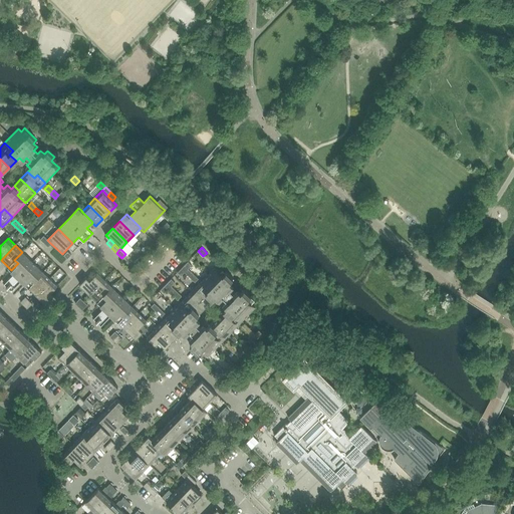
[(11,291),(22,280),(25,283),(32,277),(35,280),(43,272),(22,252),(14,260),(18,263),(11,270),(14,273),(4,284),(11,291)]
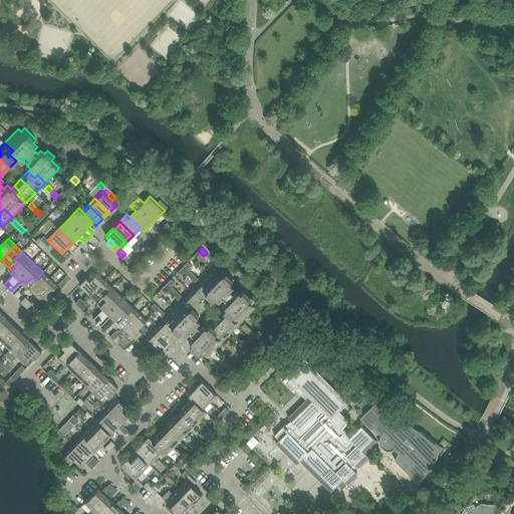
[(223,303),(227,307),(224,310),(230,316),(234,313),(242,321),(256,306),(248,299),(251,295),(244,289),(241,292),(237,288),(234,292),(232,290),(230,289),(233,285),(230,281),(233,278),(226,271),(223,275),(215,267),(201,281),(209,289),(206,293),(213,299),(216,296),(219,300),(223,296),(225,298),(226,299),(223,303)]
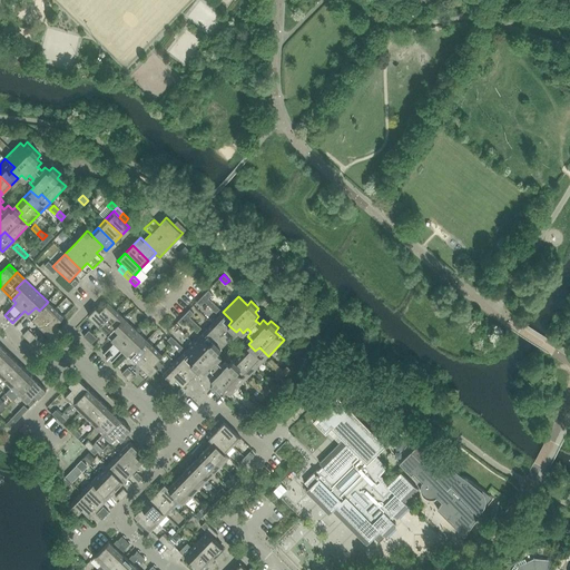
[(206,300),(205,302),(210,307),(214,303),(208,297),(206,300)]
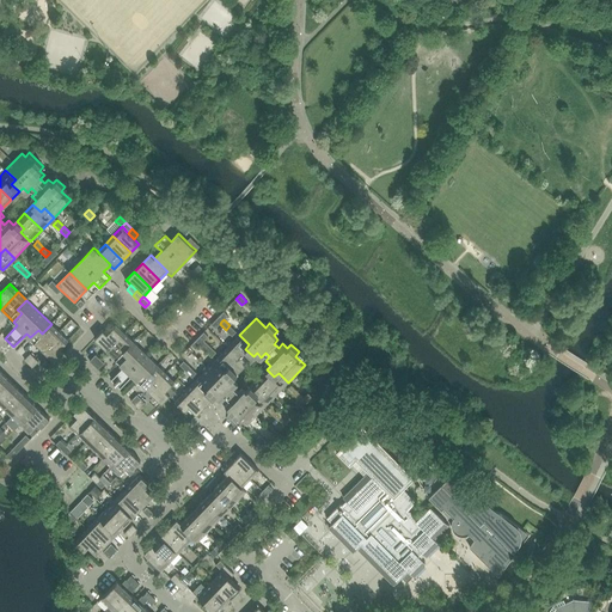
[(30,337),(42,349),(60,332),(51,324),(42,334),(38,330),(30,337)]
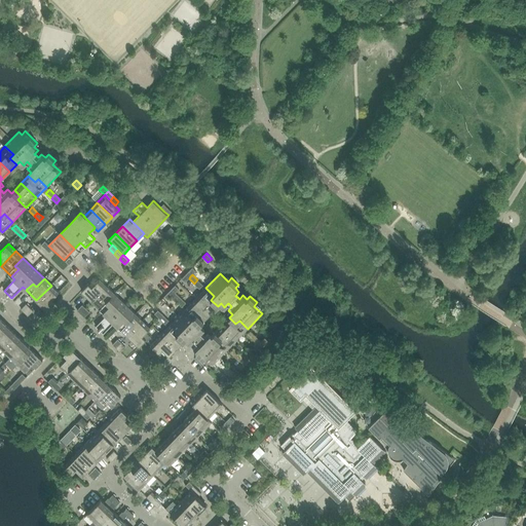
[(88,284),(81,291),(92,301),(107,287),(100,279),(91,287),(88,284)]
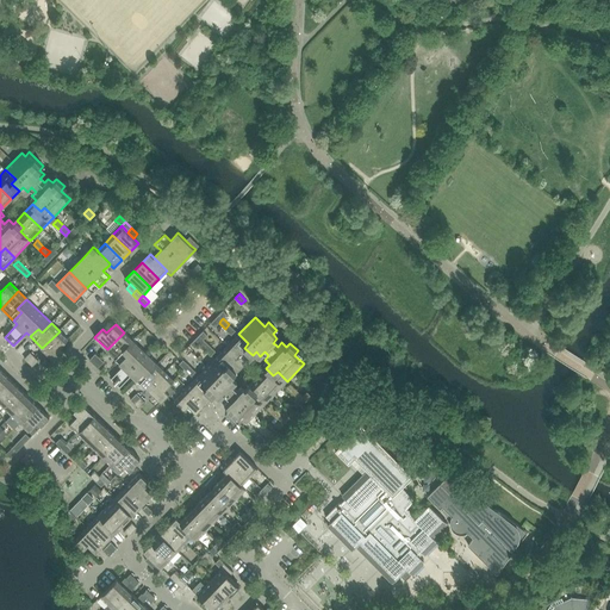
[(229,324),(225,329),(231,335),(236,331),(229,324)]
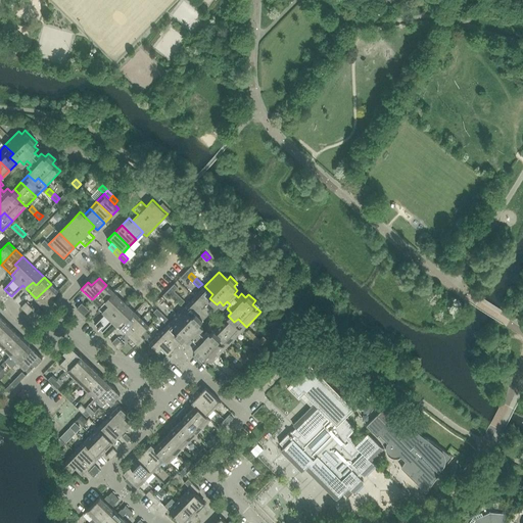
[(51,284),(36,298),(47,310),(54,302),(50,298),(58,291),(51,284)]
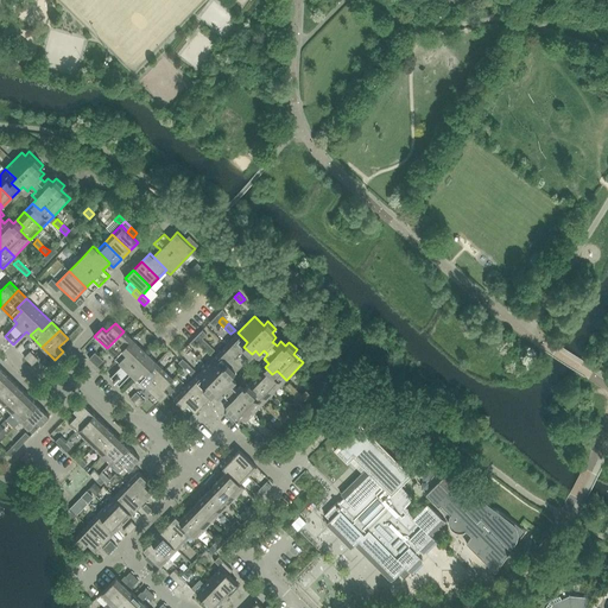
[(107,348),(119,360),(127,353),(122,348),(132,339),(124,331),(107,348)]
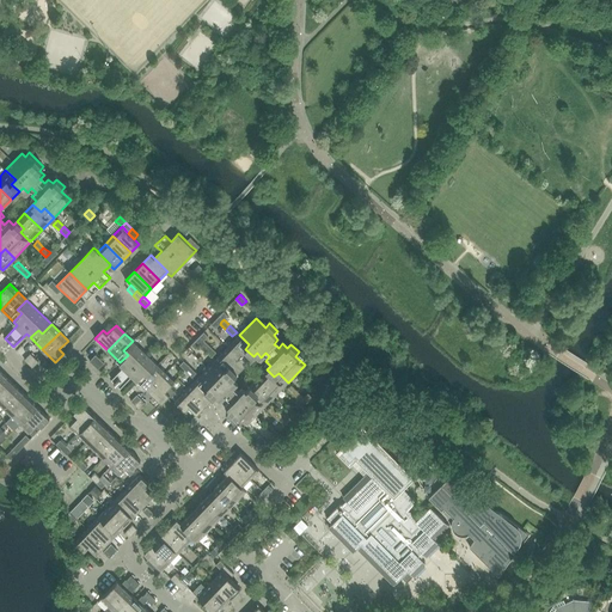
[(249,344),(239,335),(227,348),(245,365),(254,356),(245,349),(249,344)]
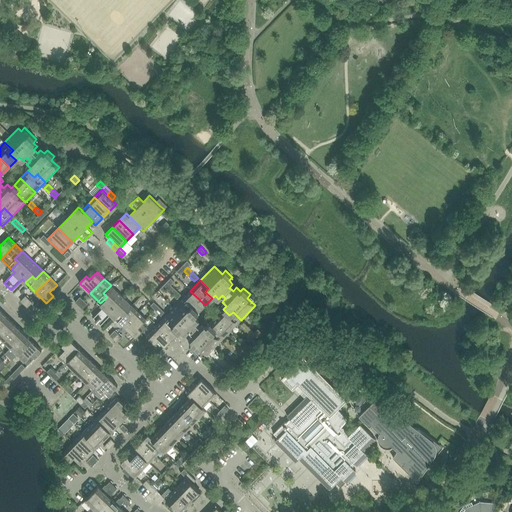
[(100,324),(111,314),(114,317),(120,310),(124,313),(132,305),(111,285),(103,293),(107,297),(100,303),(103,306),(93,317),(100,324)]
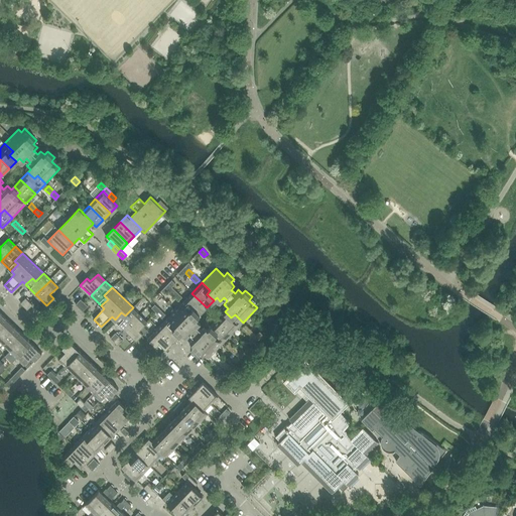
[(168,290),(173,295),(177,292),(172,287),(170,289),(168,290)]
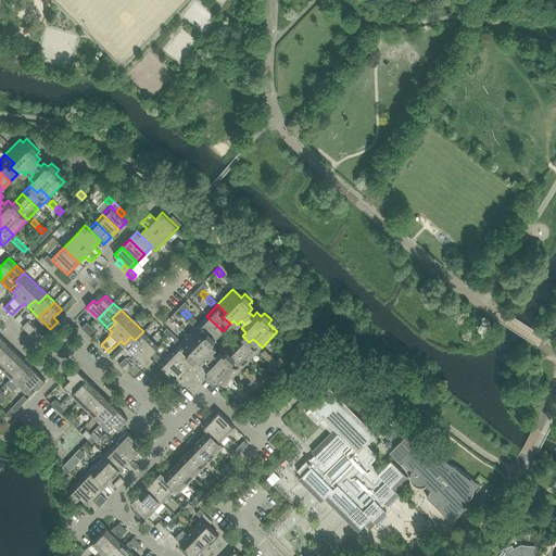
[(191,315),(187,318),(192,324),(197,320),(191,315)]
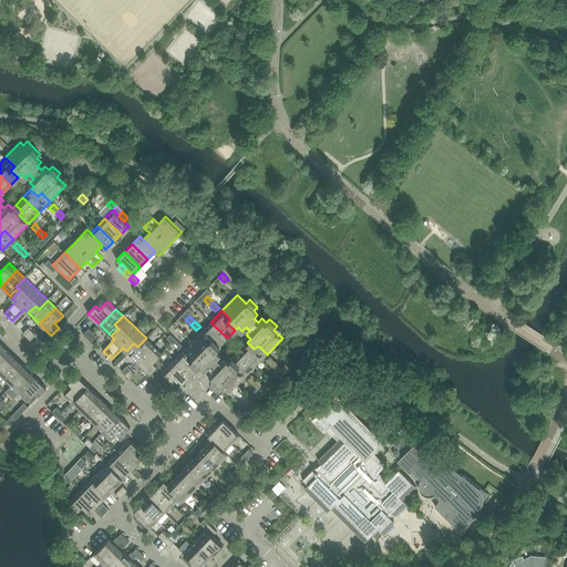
[(210,322),(199,333),(208,342),(213,338),(219,346),(227,338),(210,322)]
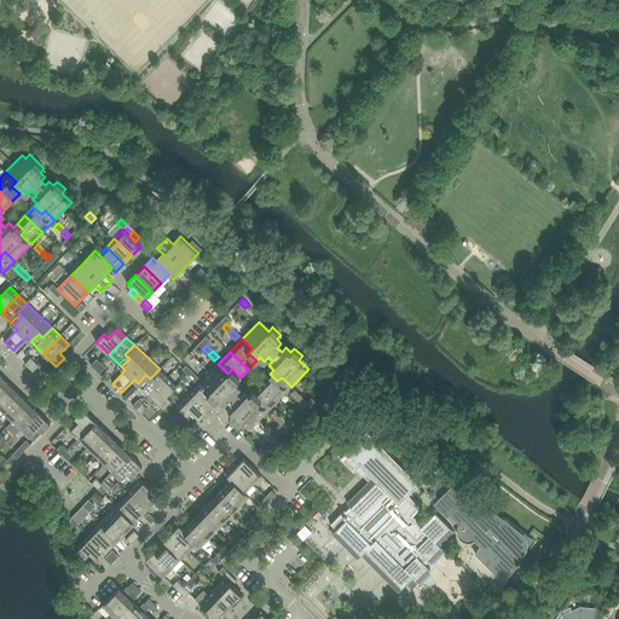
[(24,364),(29,368),(35,362),(30,357),(24,364)]
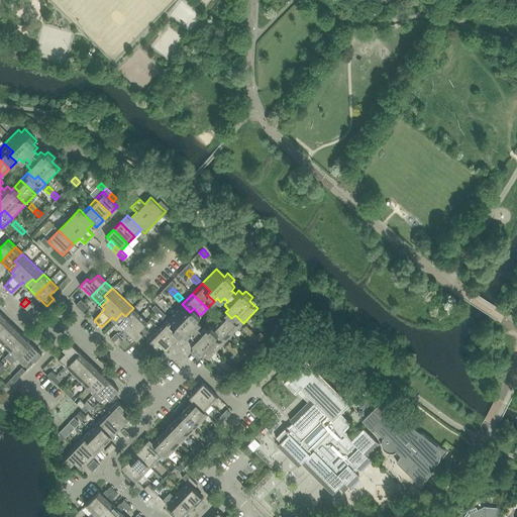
[(76,305),(79,308),(84,303),(81,300),(76,305)]
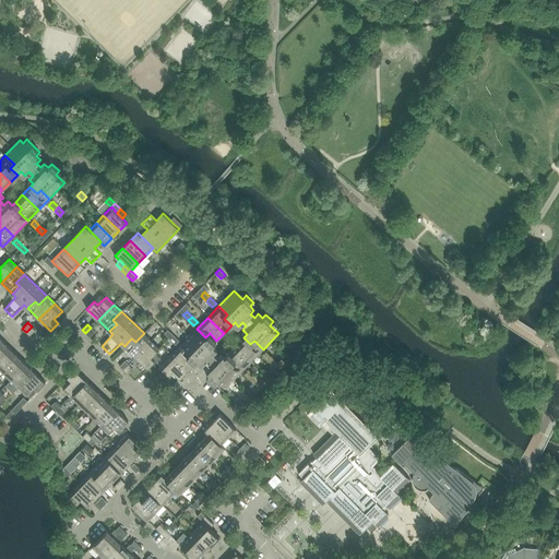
[(32,326),(26,332),(30,336),(35,330),(32,326)]
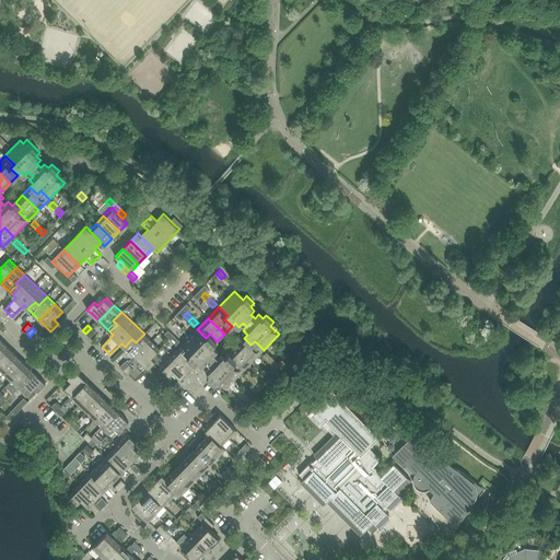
[(91,328),(85,334),(90,338),(95,331),(91,328)]
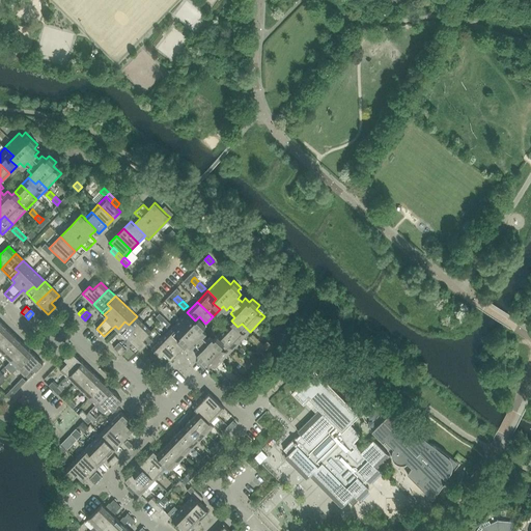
[(202,327),(205,324),(199,316),(195,320),(187,312),(173,327),(182,335),(178,338),(185,344),(188,341),(192,345),(195,341),(197,343),(199,345),(196,348),(199,353),(196,357),(203,363),(206,360),(215,367),(229,353),(221,344),(224,341),(217,335),(214,338),(211,334),(206,337),(204,336),(203,334),(206,331),(202,327)]
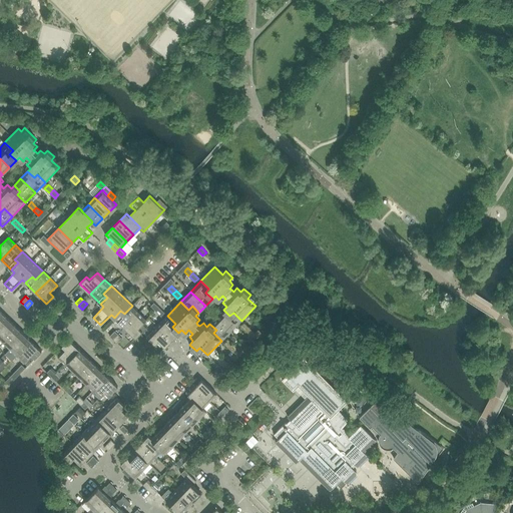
[(150,306),(155,312),(159,308),(154,303),(150,306)]
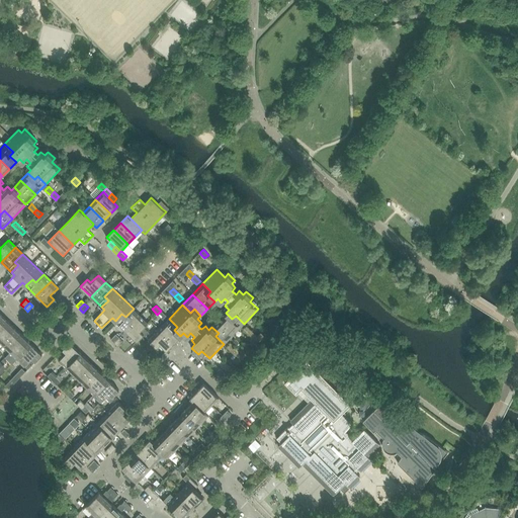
[(115,321),(125,331),(141,316),(134,309),(125,317),(121,314),(115,321)]
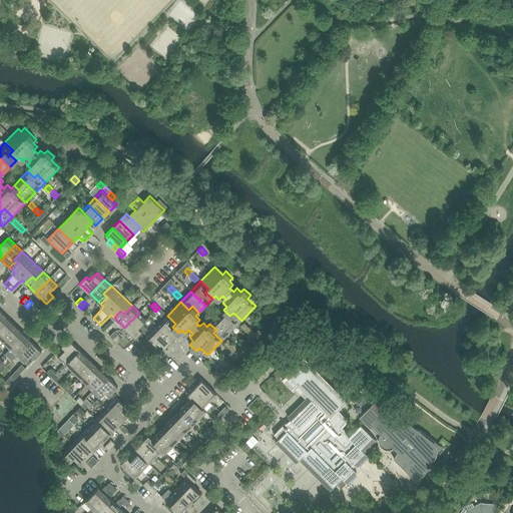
[(159,308),(155,312),(161,317),(164,313),(159,308)]
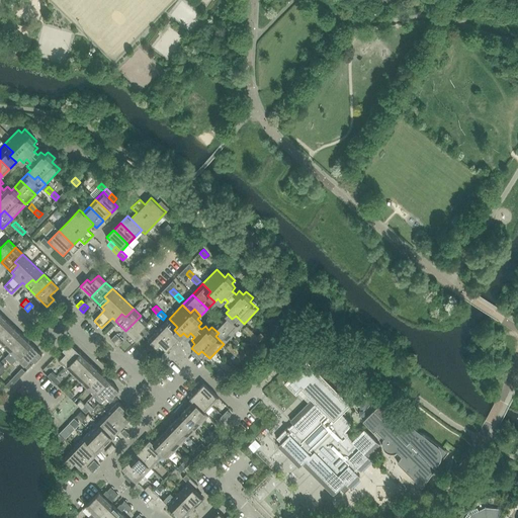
[(226,313),(219,320),(234,334),(244,324),(236,316),(232,319),(226,313)]
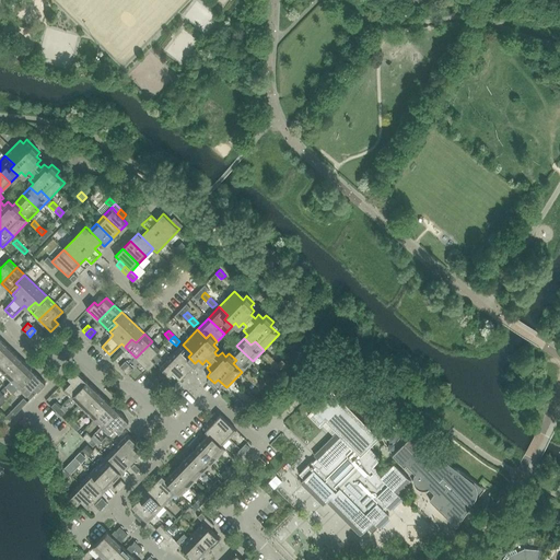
[(152,341),(136,358),(148,369),(153,363),(154,362),(155,361),(152,358),(155,354),(160,349),(152,341)]
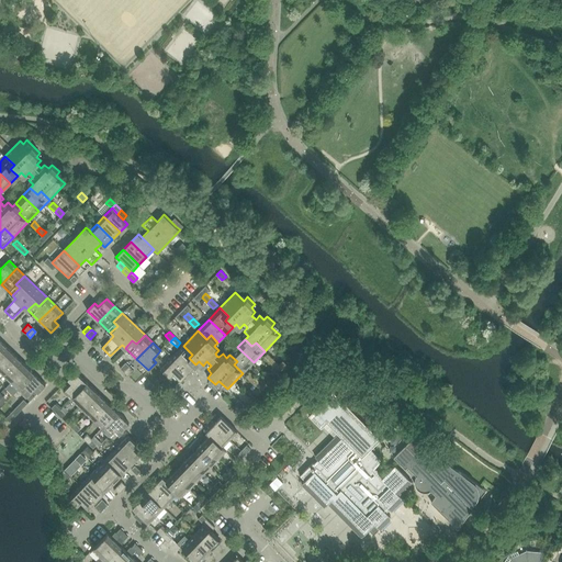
[(0,347),(0,362),(11,351),(3,344),(0,347)]
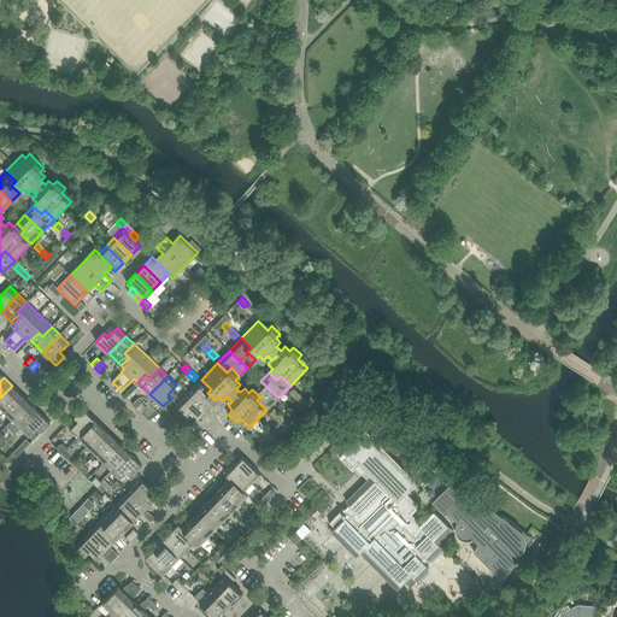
[(321,382),(327,388),(331,383),(324,377),(321,382)]
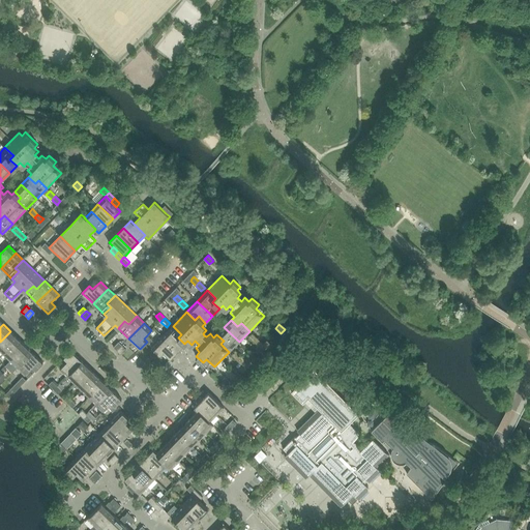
[(173,326),(163,336),(178,351),(184,344),(178,337),(181,334),(173,326)]
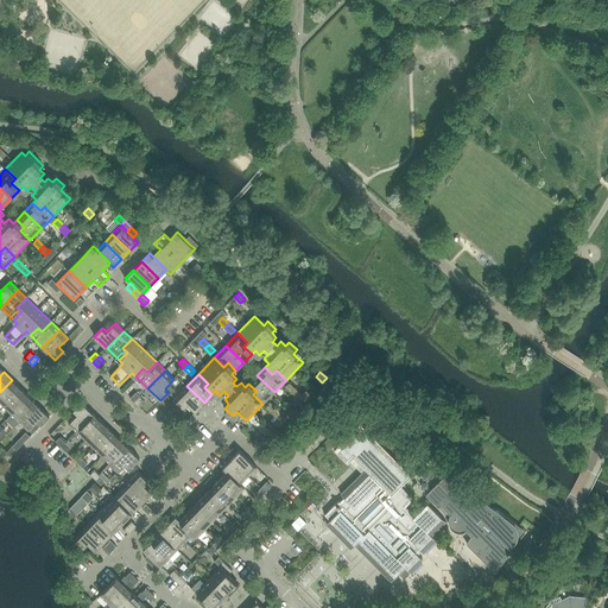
[(257,375),(248,384),(257,391),(253,394),(263,404),(274,392),(257,375)]
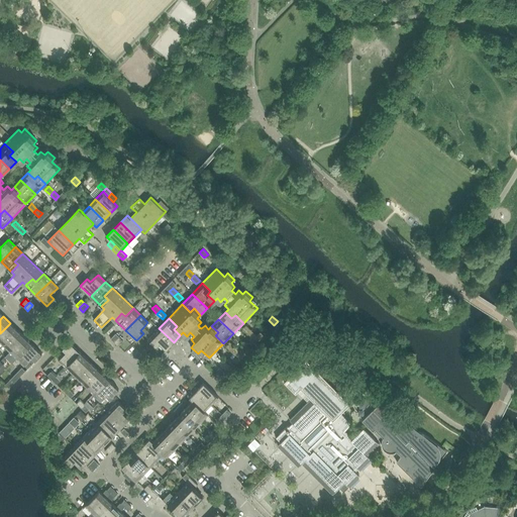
[(17,330),(10,323),(0,333),(0,341),(3,344),(17,330)]
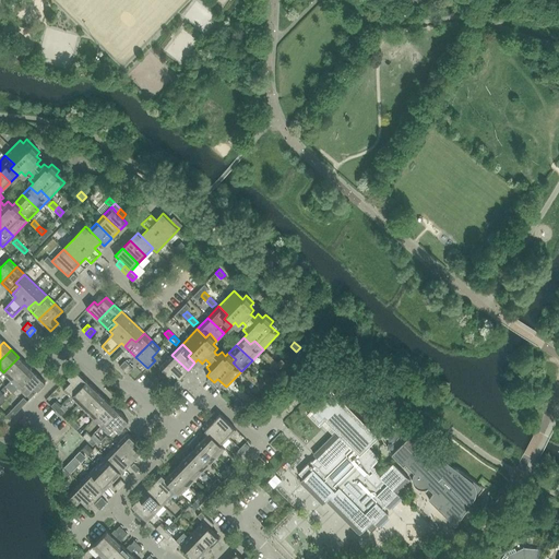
[(262,356),(268,361),(272,357),(266,352),(262,356)]
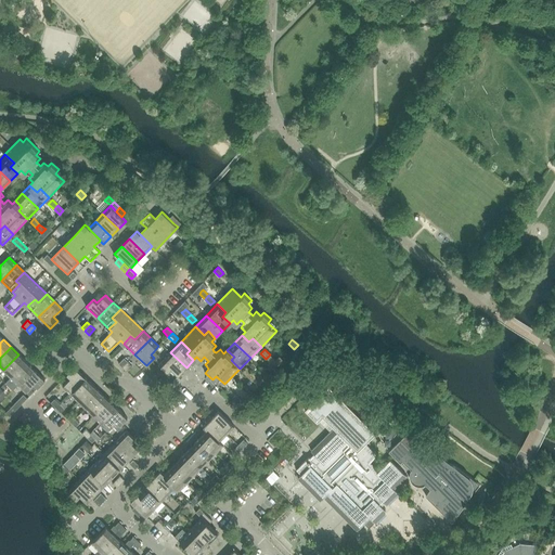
[(154,351),(151,355),(154,358),(153,359),(155,360),(159,357),(154,351)]
